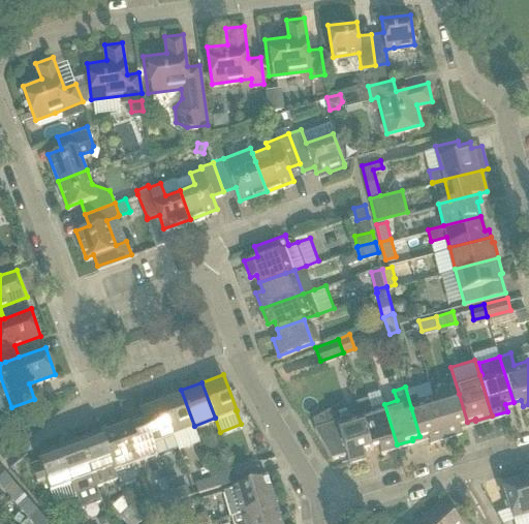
[(417,392),(408,395),(406,387),(405,387),(411,408),(419,436),(428,433),(430,440),(445,435),(433,395),(419,399),(417,392)]
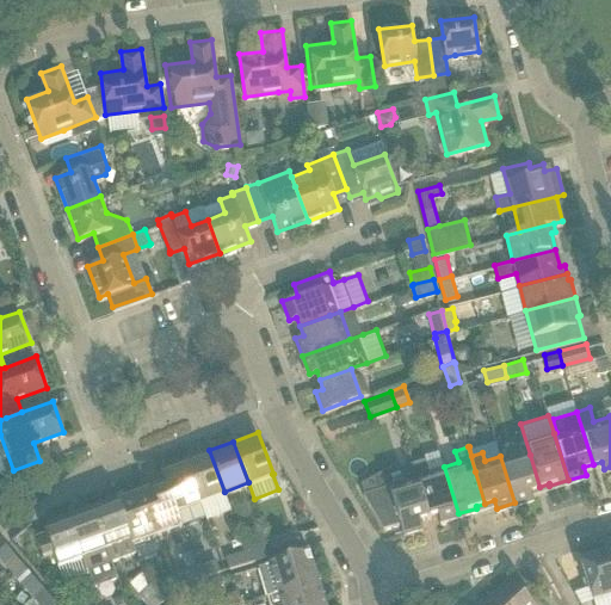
[(201,500),(224,492),(209,450),(185,460),(201,500)]
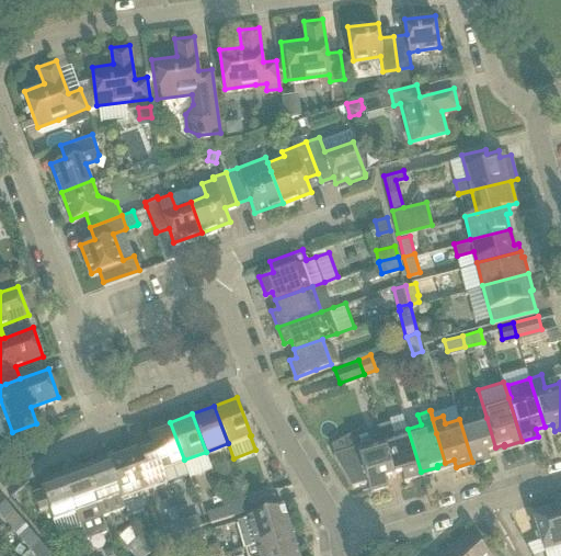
[(487,418),(479,420),(477,413),(459,419),(472,462),(490,456),(488,450),(495,447),(487,418)]
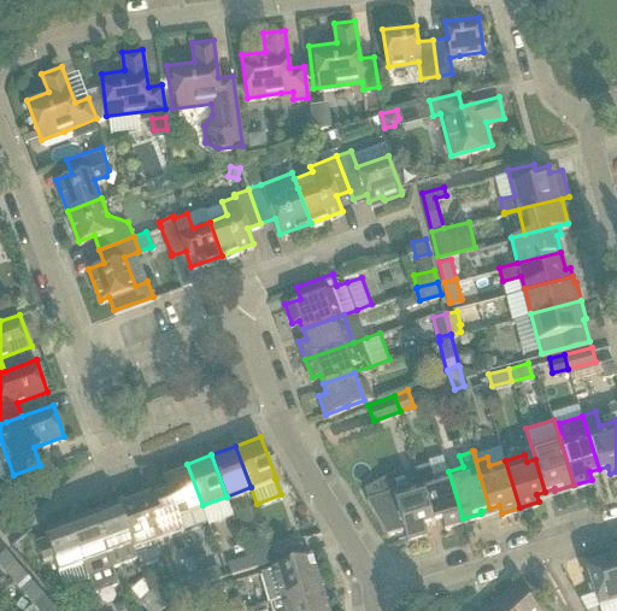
[(448,471),(434,476),(429,462),(416,465),(433,520),(441,517),(444,524),(463,518),(448,471)]
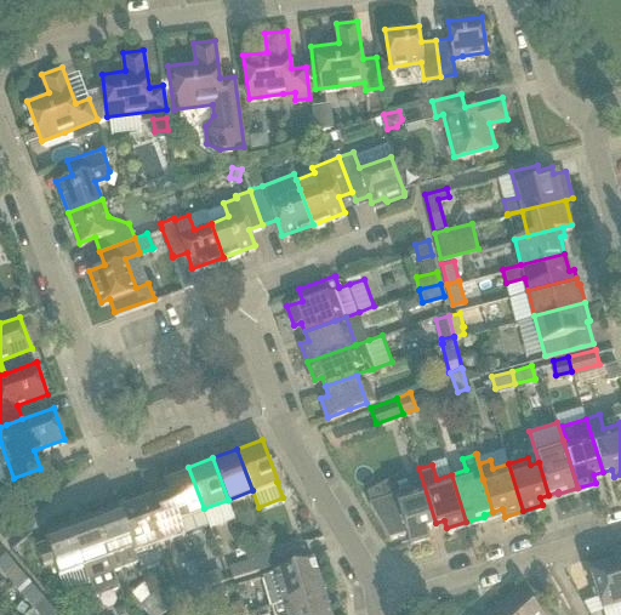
[(404,466),(366,488),(370,500),(369,500),(369,501),(389,535),(406,530),(409,540),(428,534),(426,525),(436,523),(419,468),(406,472),(404,466)]
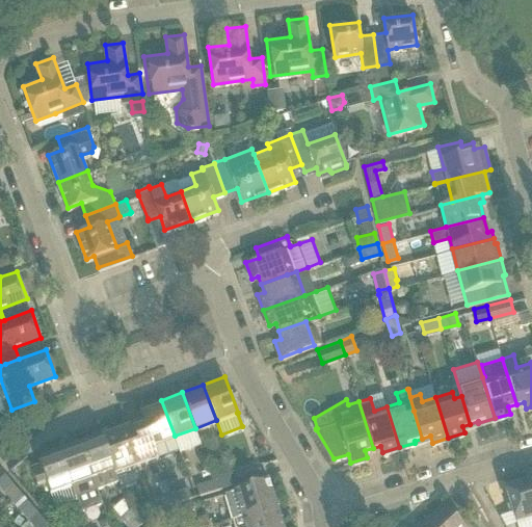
[(153,444),(154,444),(175,436),(161,400),(140,407),(153,444)]
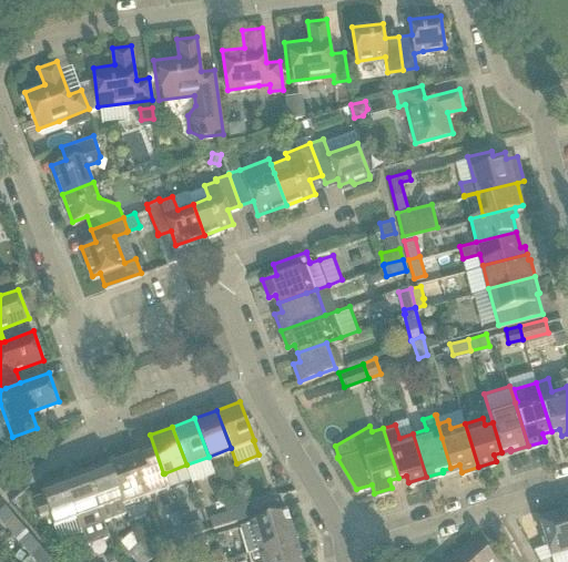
[(164,473),(163,473),(150,435),(149,435),(152,443),(145,446),(146,450),(131,456),(145,494),(169,486),(164,473)]
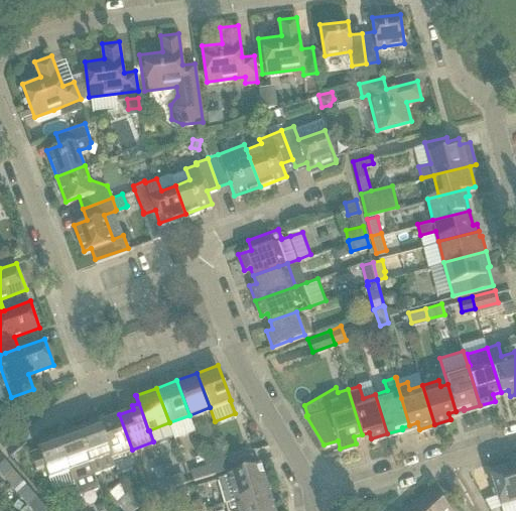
[(112,457),(132,450),(119,414),(106,419),(105,415),(98,417),(112,457)]
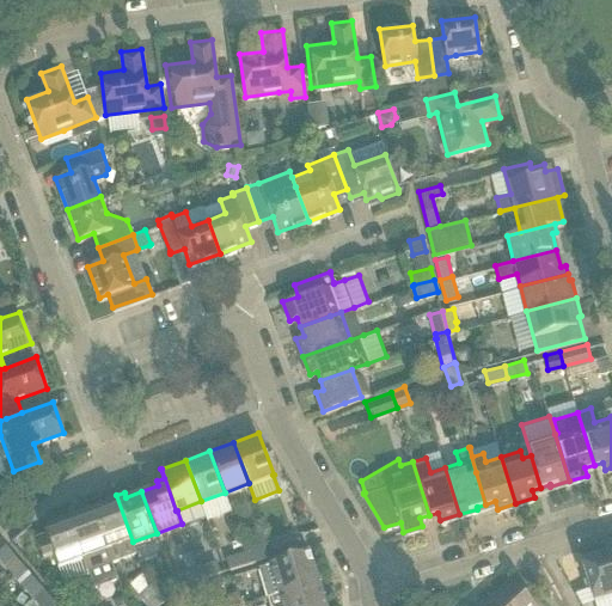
[(135,549),(133,542),(116,495),(92,505),(111,558),(135,549)]
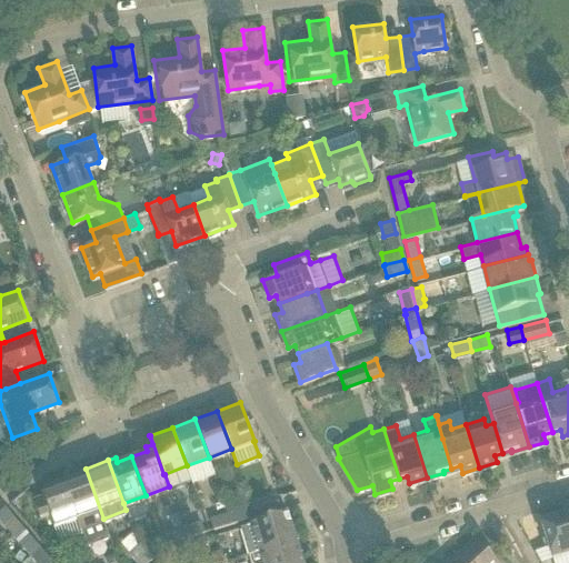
[(86,469),(62,476),(77,515),(81,526),(82,530),(87,543),(110,534),(103,519),(86,469)]
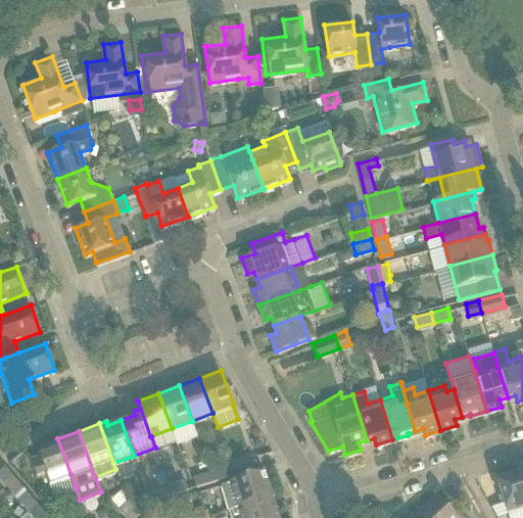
[(49,482),(70,474),(57,438),(36,446),(39,455),(30,458),(36,473),(45,470),(49,482)]
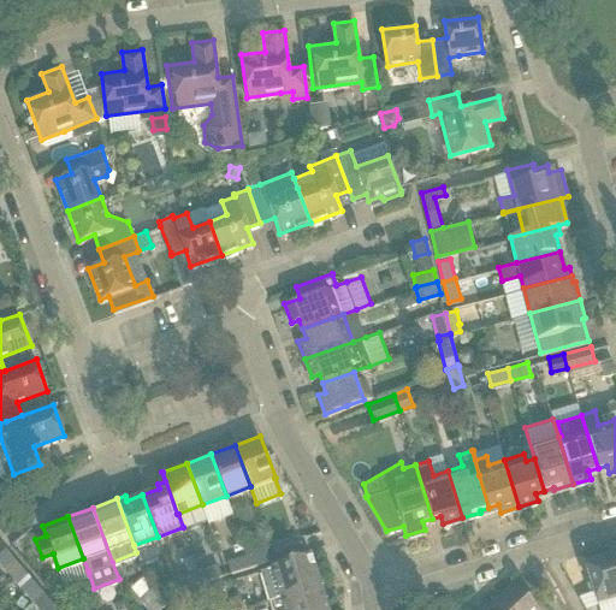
[(29,548),(35,543),(24,531),(11,543),(43,579),(51,573),(29,548)]
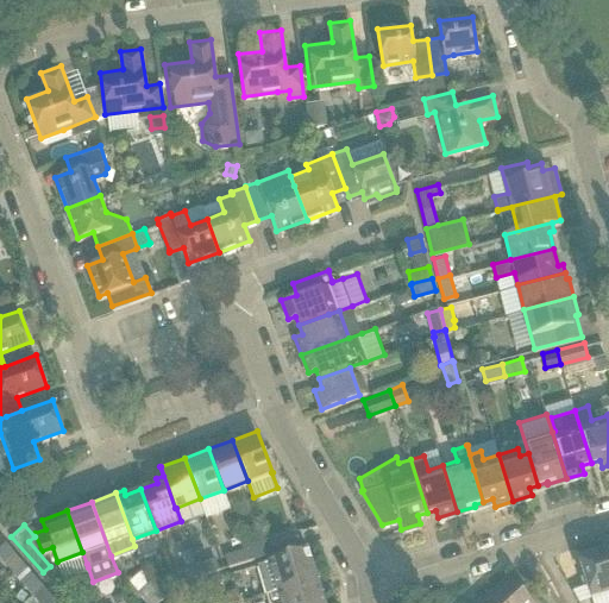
[(272,550),(299,542),(294,528),(269,535),(272,550)]
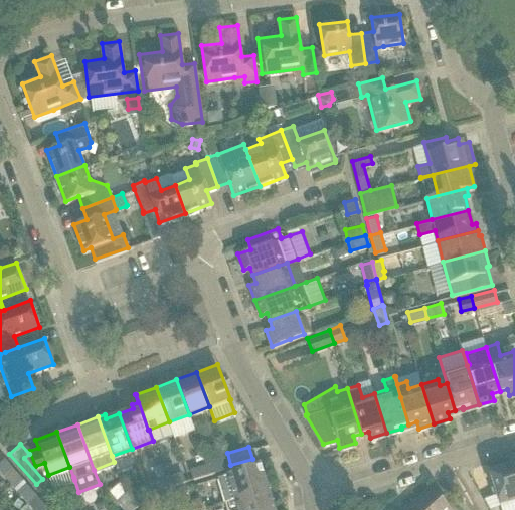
[(20,476),(17,472),(4,457),(0,460),(0,468),(12,483),(20,476)]
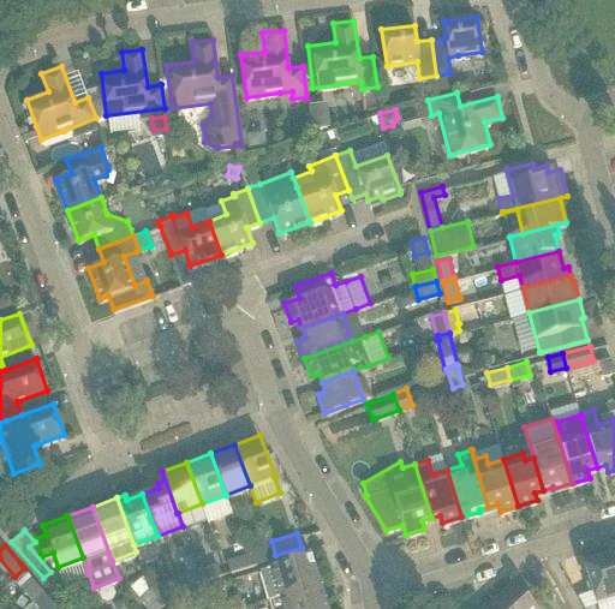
[(250,563),(270,557),(267,545),(246,551),(250,563)]
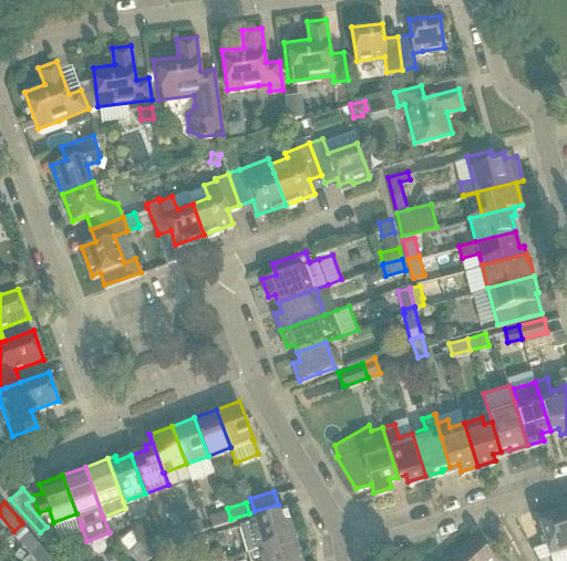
[(213,525),(230,519),(227,508),(209,513),(213,525)]
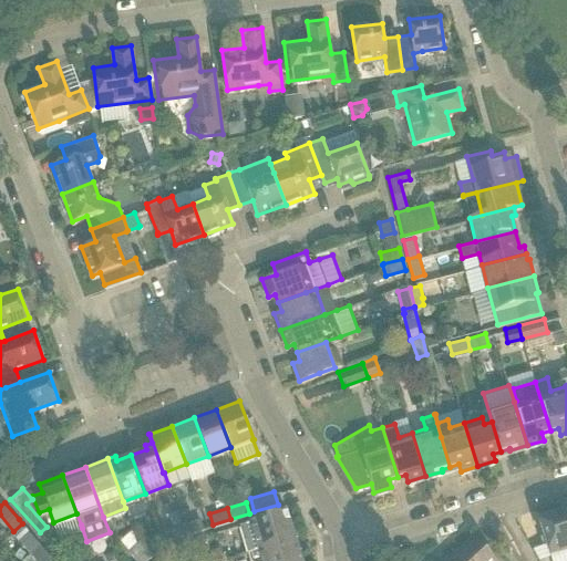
[(182,521),(177,509),(168,512),(173,525),(163,528),(166,539),(185,532),(182,521)]
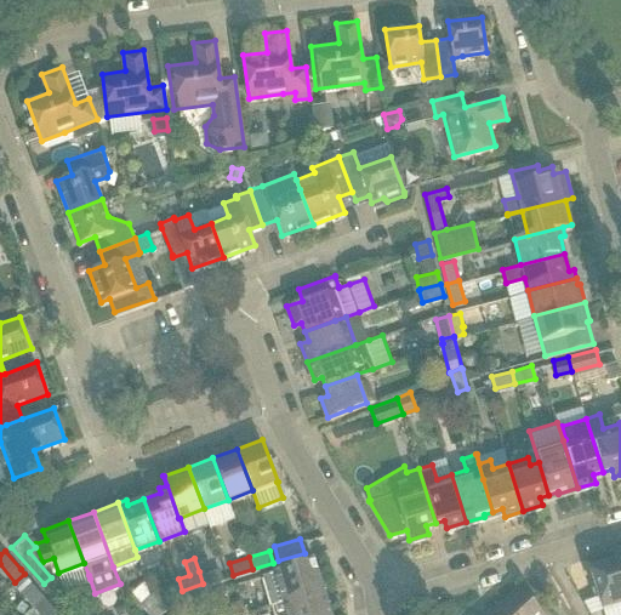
[(273,570),(263,574),(272,604),(323,588),(314,558),(273,570)]
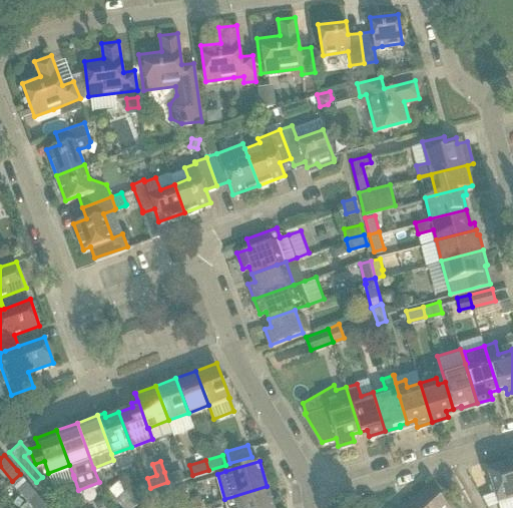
[(498,502),(512,497),(512,477),(508,462),(487,468),(498,502)]
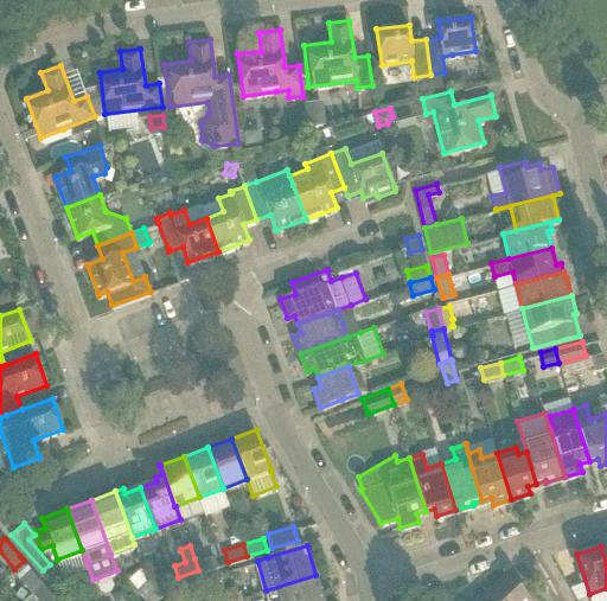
[(198,570),(218,564),(213,552),(195,558),(198,570)]
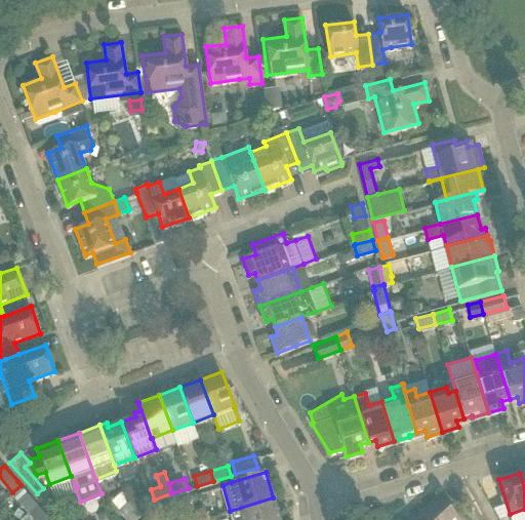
[(29,511),(37,504),(21,485),(12,492),(29,511)]
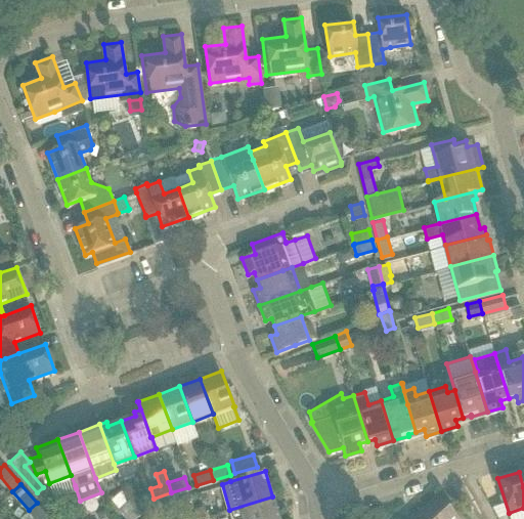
[(138,514),(146,508),(135,493),(126,501),(138,514)]
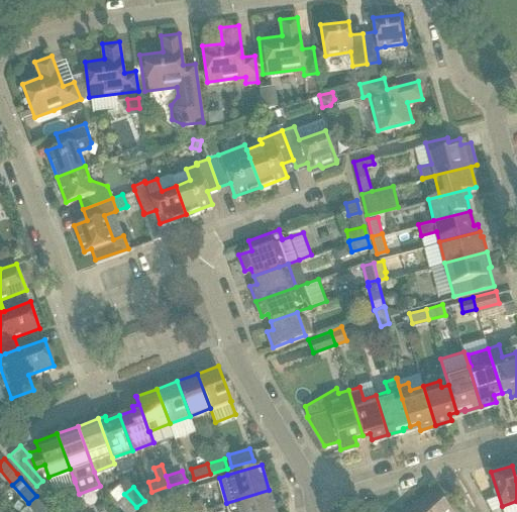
[(417,511),(453,511),(431,488),(412,506),(417,511)]
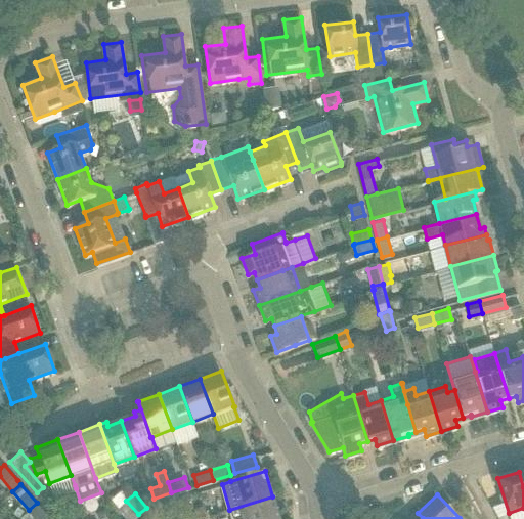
[(278,518),(272,496),(229,510),(231,518),(278,518)]
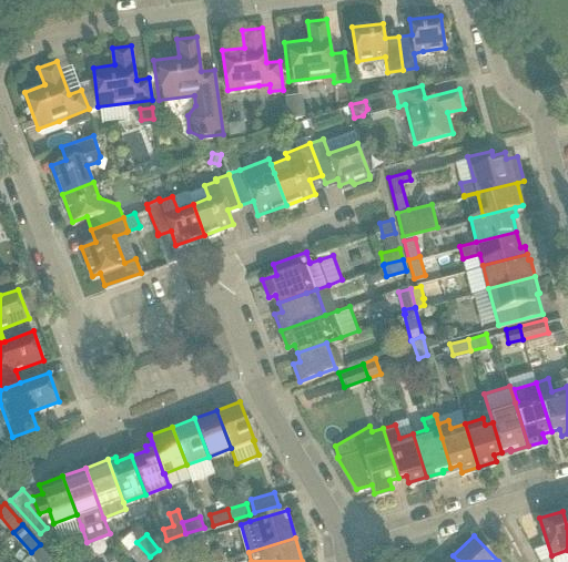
[(142,561),(150,557),(137,542),(128,549),(138,561),(142,561)]
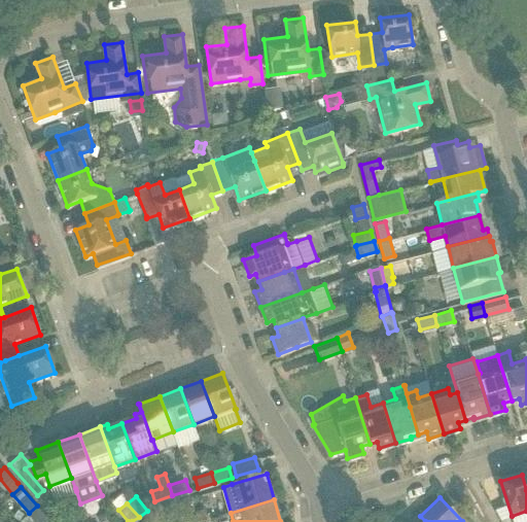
[(36,521),(48,521),(50,521),(37,506),(29,513),(36,521)]
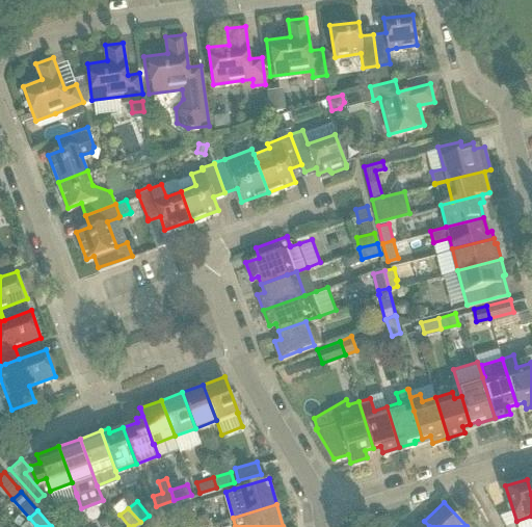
[(197,526),(207,526),(213,523),(206,512),(194,521),(197,526)]
